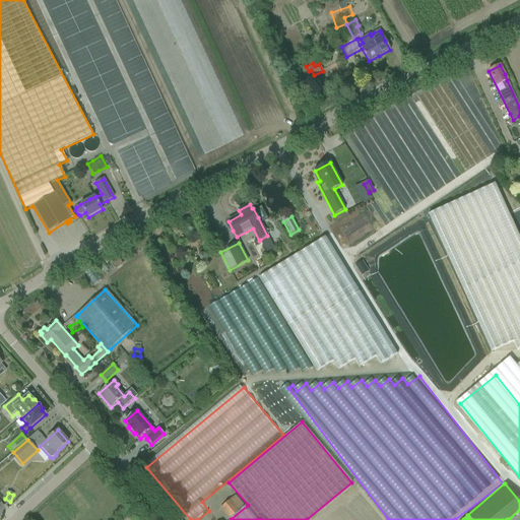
[(230,519),(246,505),(236,494),(219,508),(230,519)]
